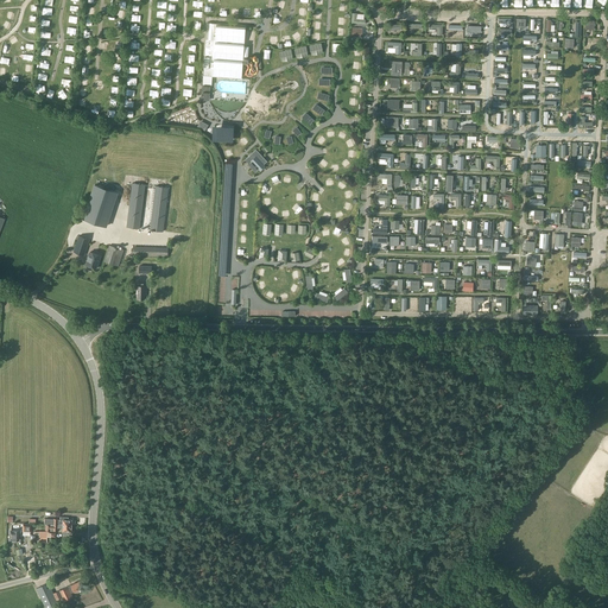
[(352,23),(365,24),(366,20),(356,19),(356,13),(353,13),(352,23)]
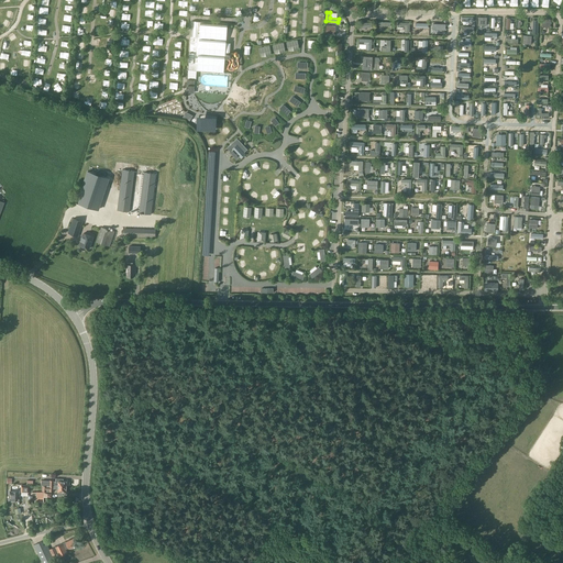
[(478,18),(478,25),(487,26),(487,18),(478,18)]
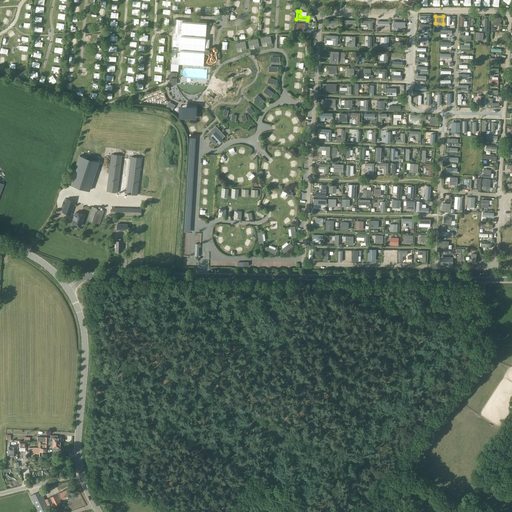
[(182,19),(182,20),(174,19),(172,47),(171,57),(179,58),(178,64),(204,66),(205,53),(204,53),(204,51),(208,51),(208,52),(209,39),(205,39),(206,37),(207,21),(182,19)]
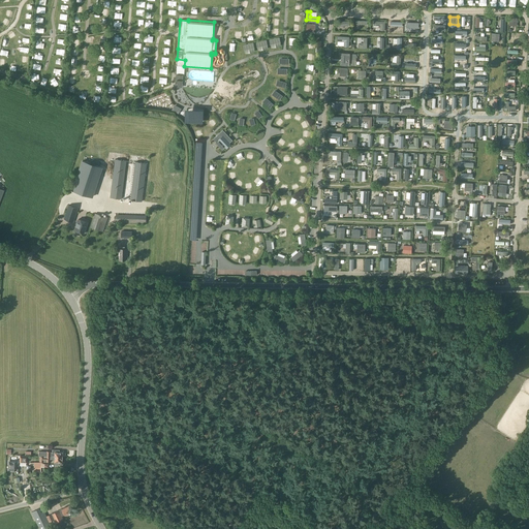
[(384,31),(385,22),(374,21),(373,26),(380,26),(380,30),(384,31)]
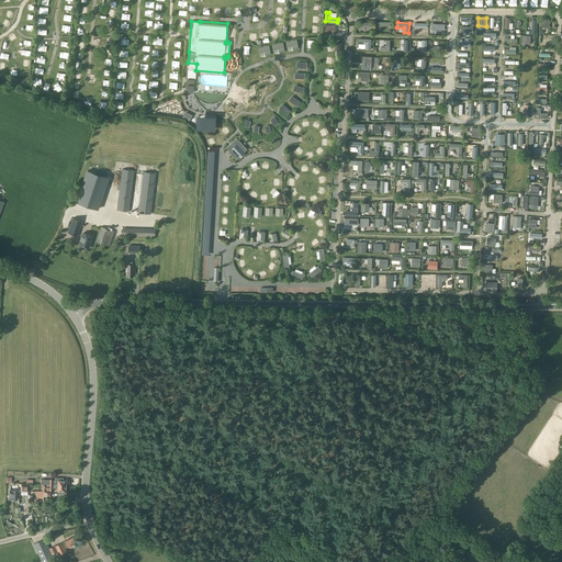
[(325,34),(335,34),(335,26),(326,25),(325,34)]
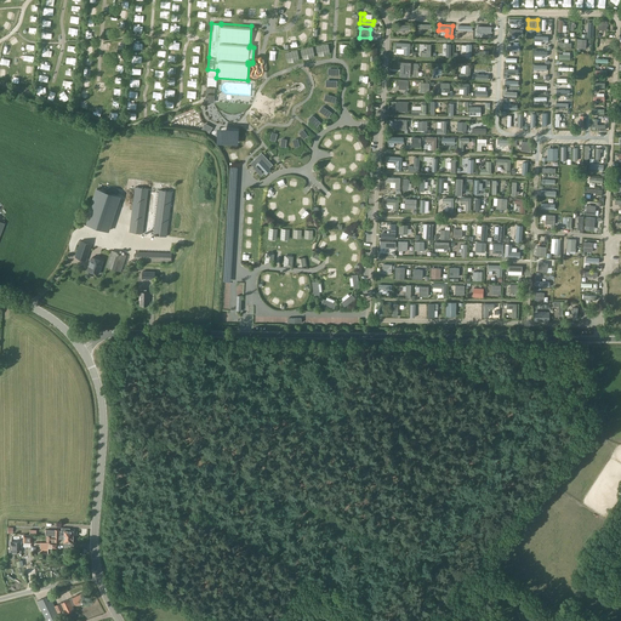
[(463,28),(463,38),(472,38),(473,28),(463,28)]
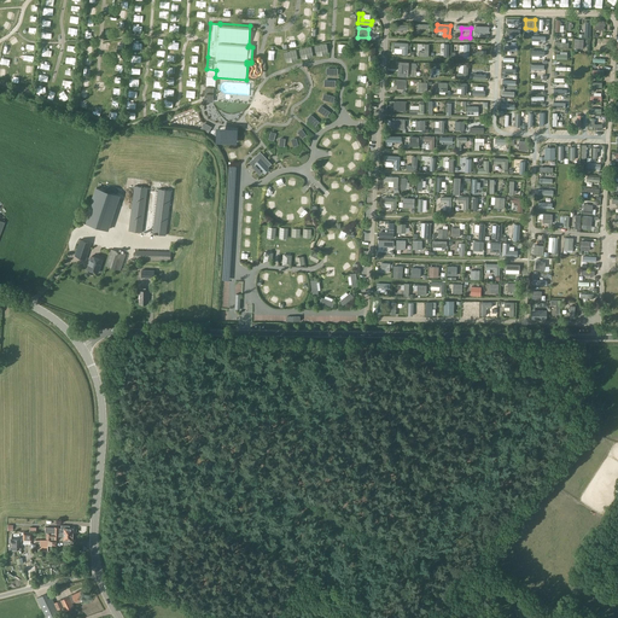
[(583,50),(584,40),(575,39),(573,48),(583,50)]
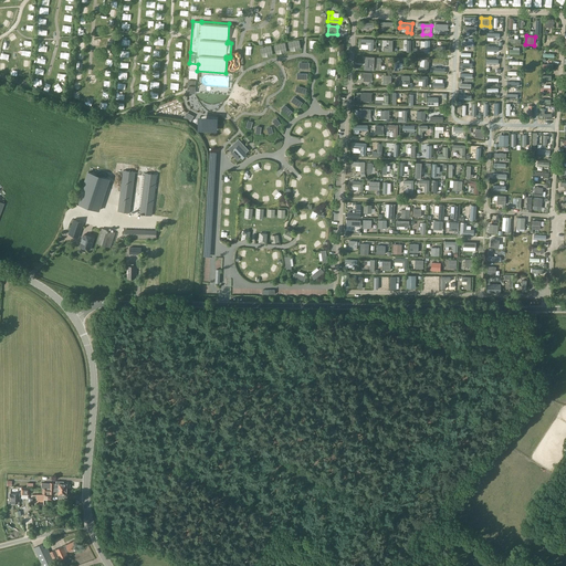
[(360,39),(360,44),(368,44),(368,50),(373,51),(374,40),(360,39)]
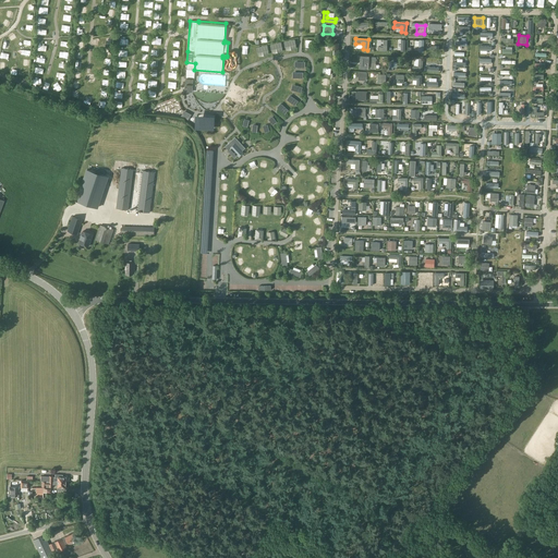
[(296,50),(302,48),(299,39),(293,41),(296,50)]
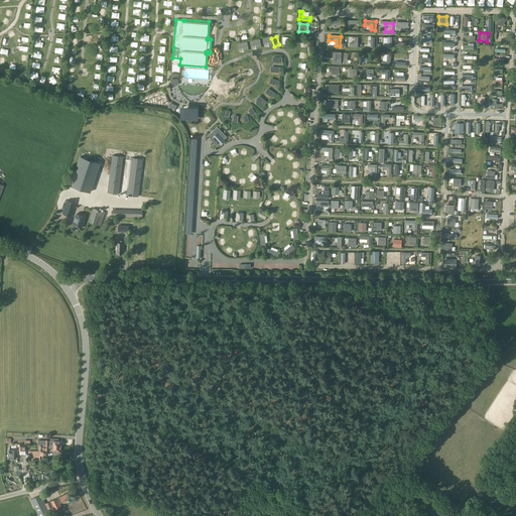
[(350,43),(350,47),(358,47),(358,36),(355,36),(355,43),(350,43)]
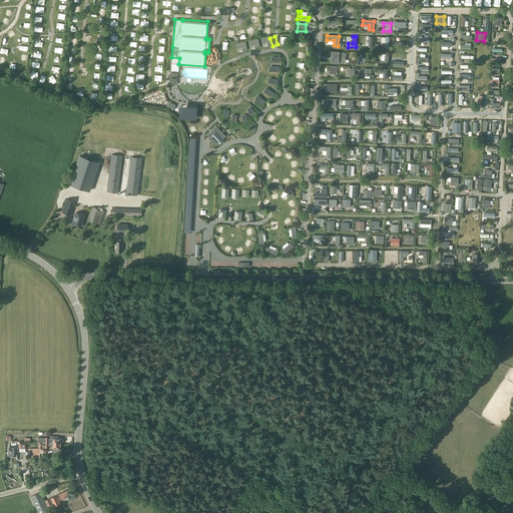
[(380,60),(380,64),(388,65),(389,54),(385,53),(384,61),(380,60)]
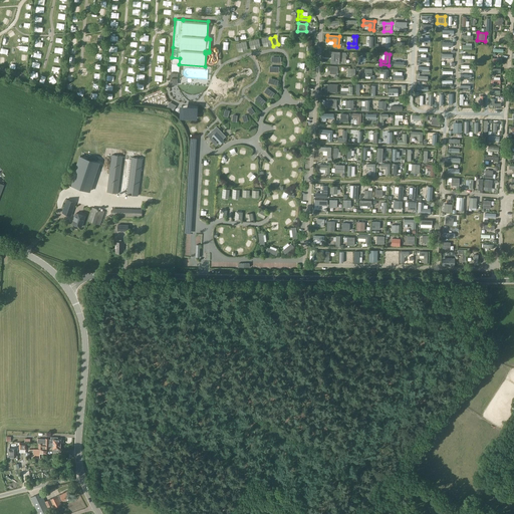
[(388,78),(389,69),(376,69),(376,73),(383,74),(383,78),(388,78)]
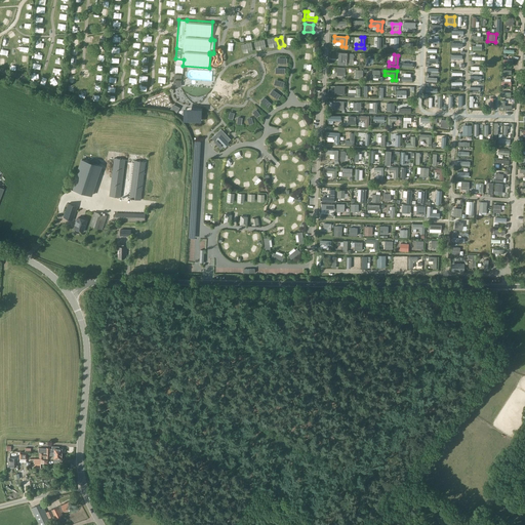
[(336,86),(336,94),(345,94),(345,86),(336,86)]
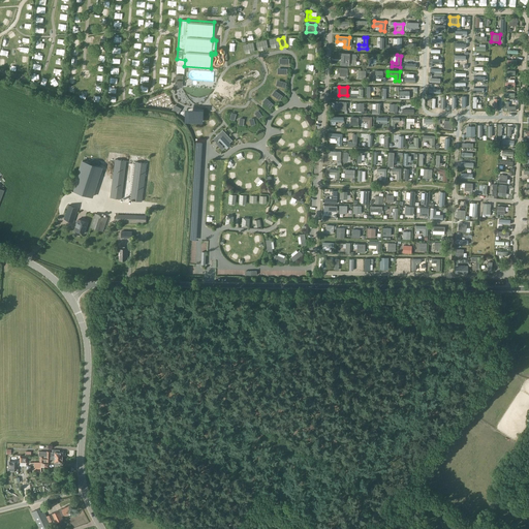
[(350,93),(350,98),(363,98),(363,89),(359,89),(359,94),(350,93)]
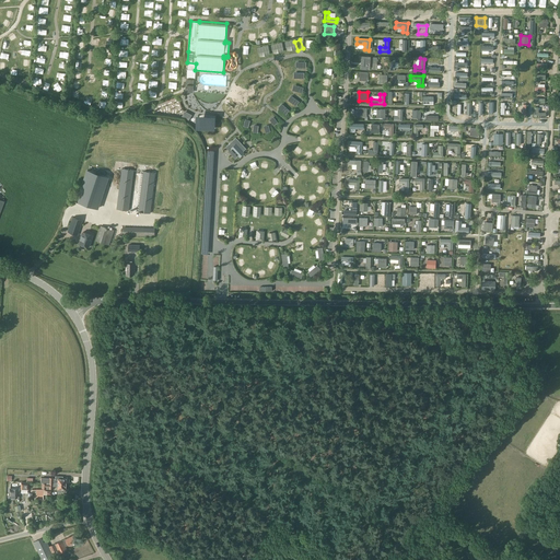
[(291,95),(288,100),(296,106),(300,102),(291,95)]
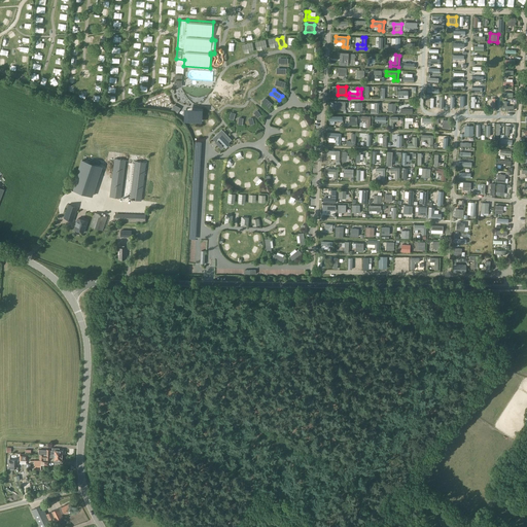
[(502,101),(502,110),(514,110),(514,106),(510,106),(506,106),(506,103),(506,101),(505,101),(502,101)]
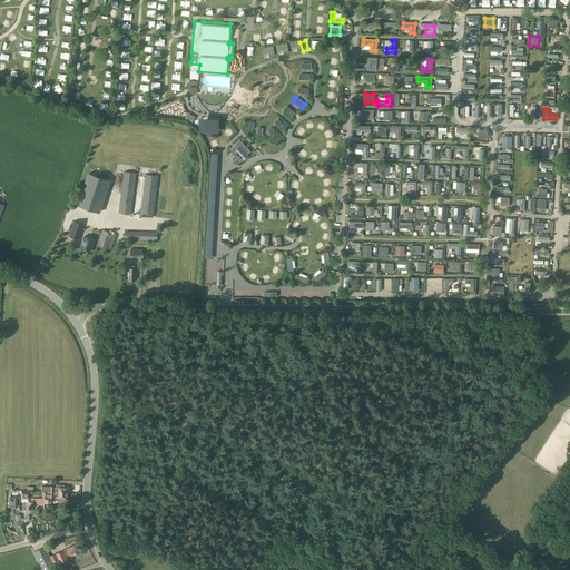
[(410,124),(410,111),(405,111),(405,118),(401,118),(401,123),(410,124)]
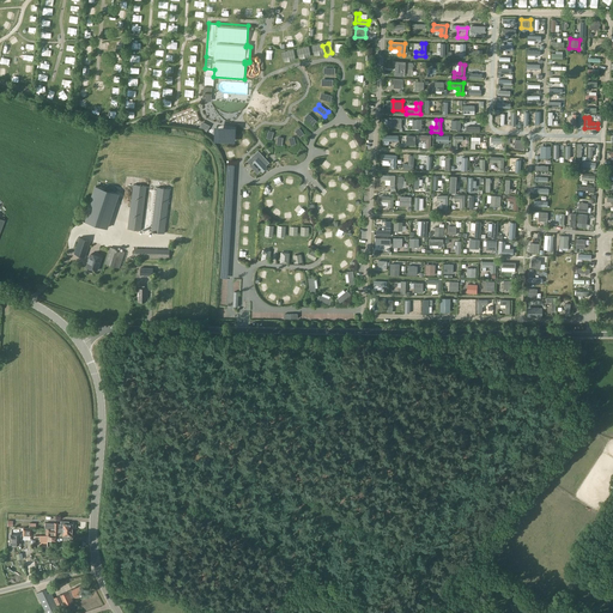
[(406,145),(416,146),(416,137),(407,135),(406,145)]
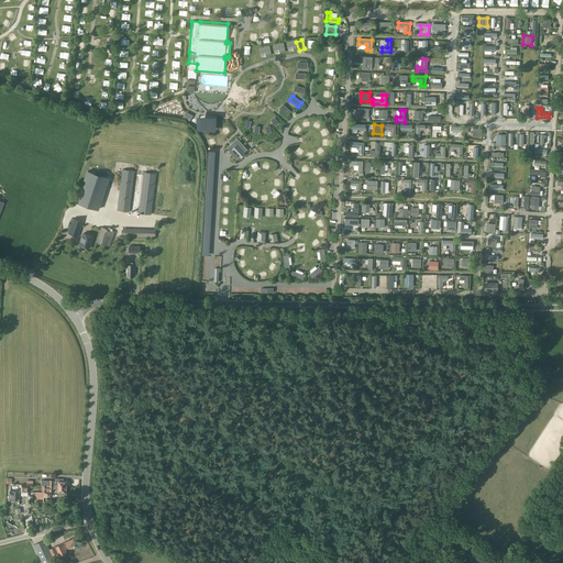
[(395,136),(396,124),(386,124),(386,129),(392,129),(390,136),(395,136)]
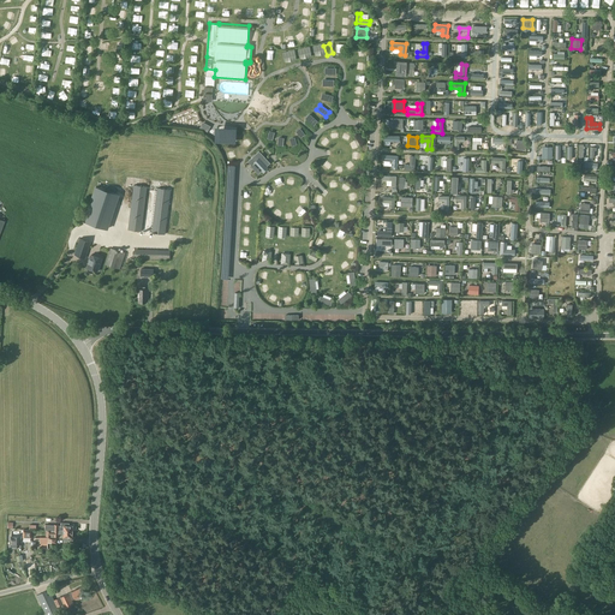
[(465,142),(465,137),(454,137),(454,149),(459,150),(459,142),(465,142)]
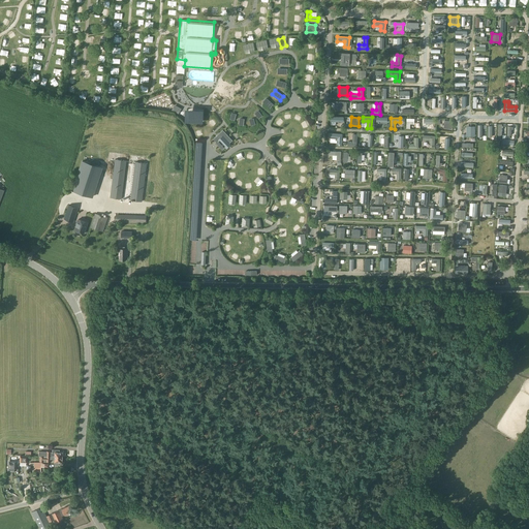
[(444,121),(443,128),(452,129),(453,122),(444,121)]
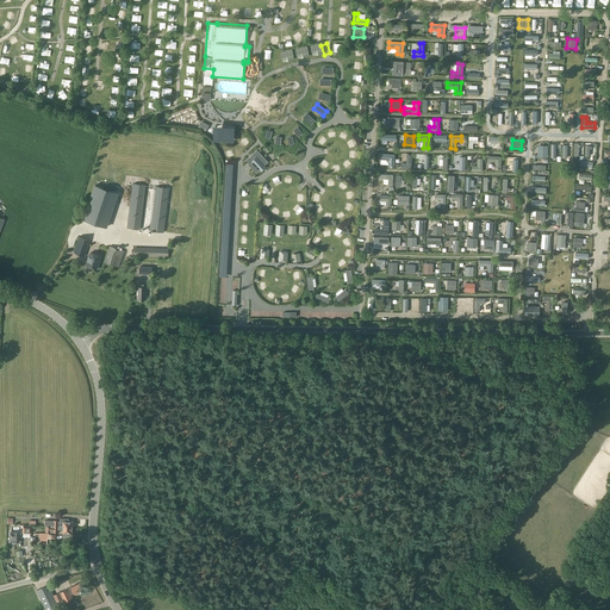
[(537,145),(537,157),(547,157),(548,147),(537,145)]
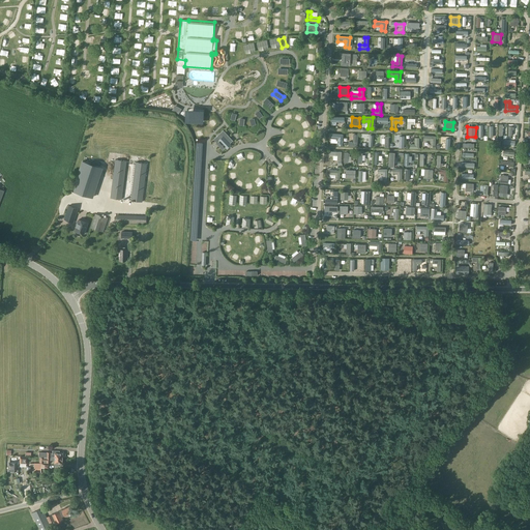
[(224,130),(213,140),(216,142),(215,143),(223,150),(233,141),(224,130)]
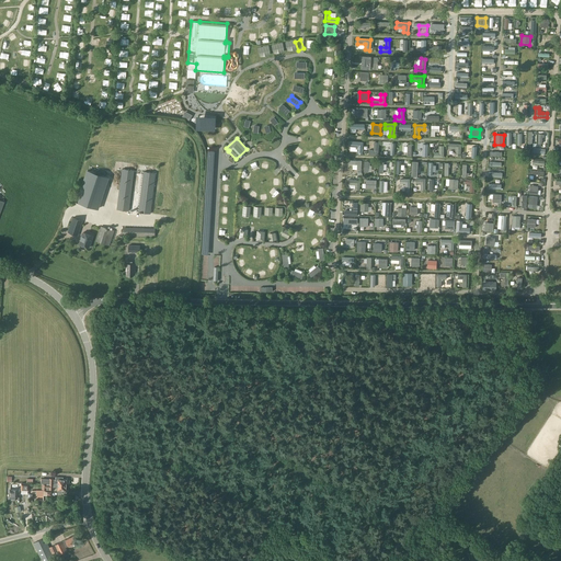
[(350,147),(358,148),(357,152),(362,152),(363,142),(350,141),(350,147)]
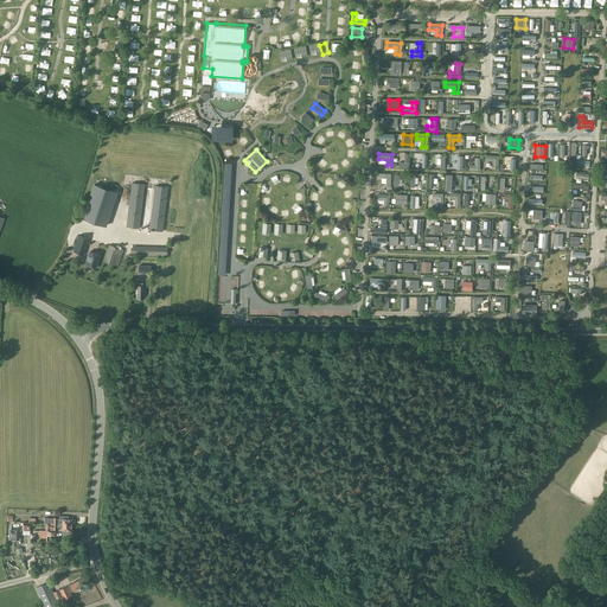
[(398,163),(398,167),(409,168),(410,154),(404,154),(404,163),(398,163)]
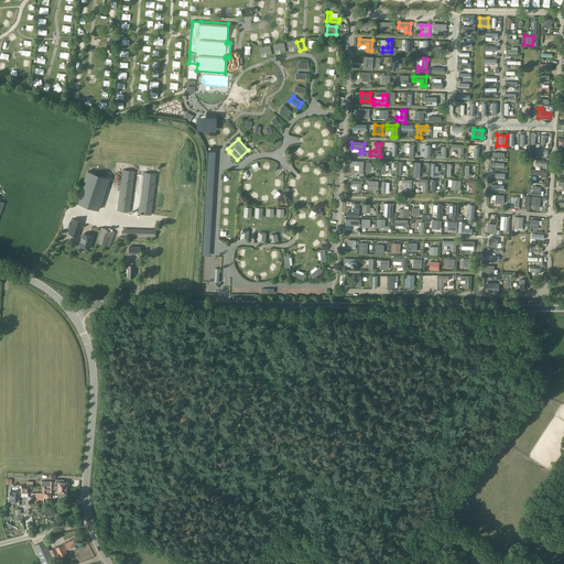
[(451,144),(451,149),(458,150),(458,154),(463,155),(464,145),(451,144)]
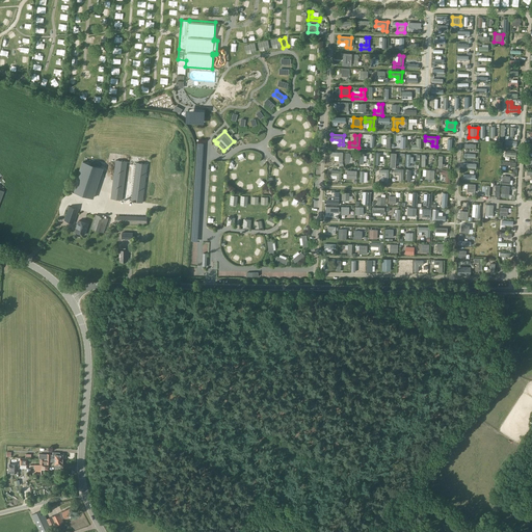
[(421,149),(421,138),(417,138),(416,144),(411,144),(411,149),(421,149)]
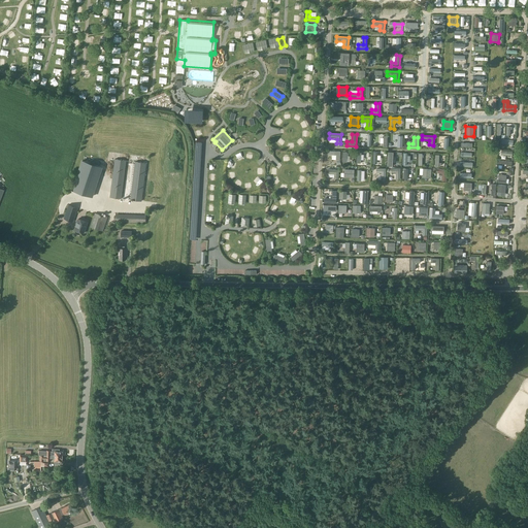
[(328,151),(328,155),(336,155),(336,160),(340,160),(340,152),(328,151)]
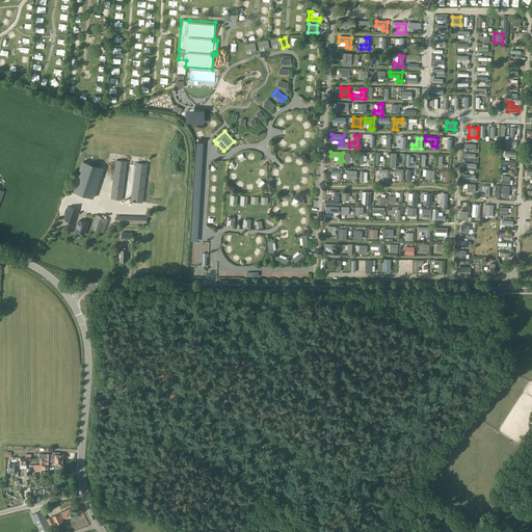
[(83,162),(73,191),(92,197),(103,168),(83,162)]
